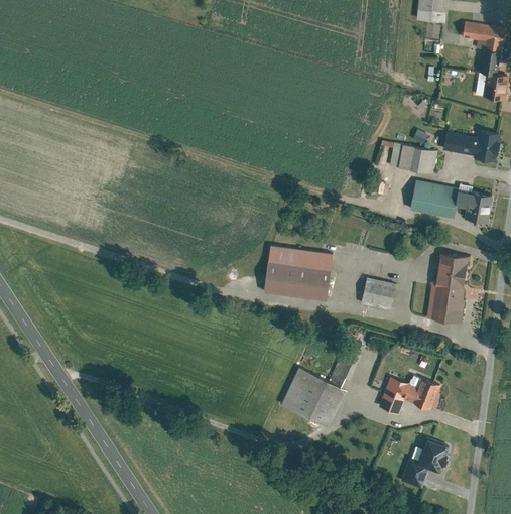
[(438,0),(410,0),(408,20),(437,22),(438,0)]
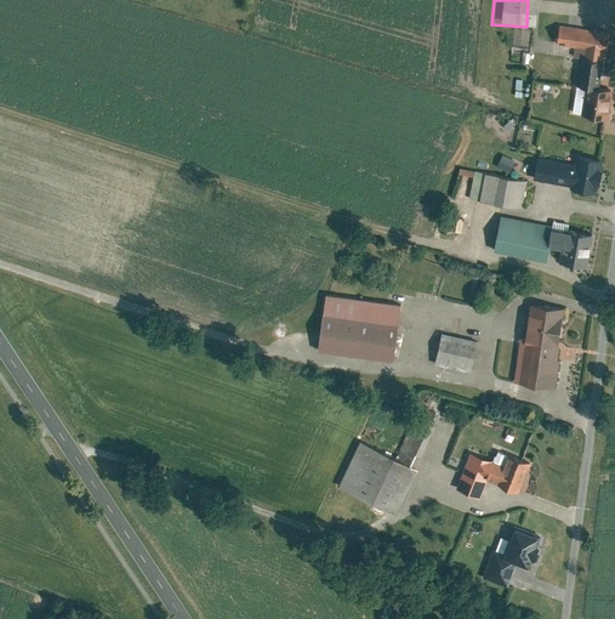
[(602,33),(551,27),(548,46),(575,50),(573,60),(598,62),(602,33)]
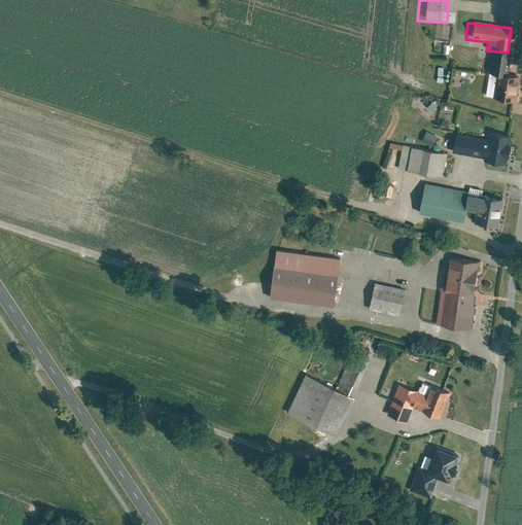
[(486,50),(484,49),(481,74),(489,75),(505,76),(508,53),(486,50)]
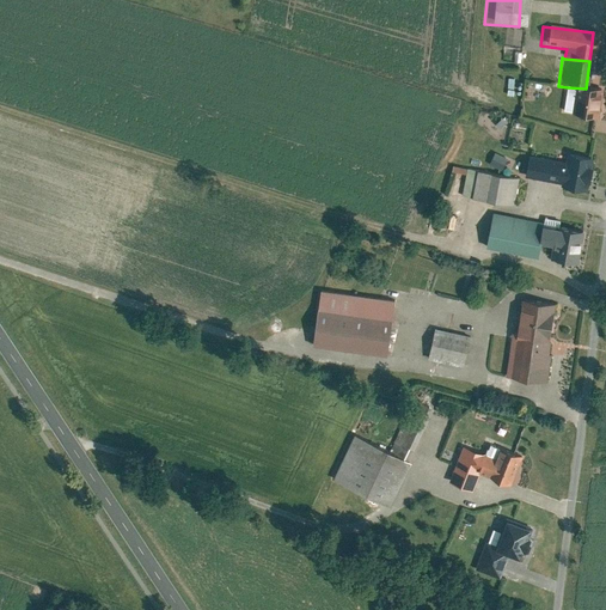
[(586,89),(568,87),(564,115),(599,121),(603,91),(586,89)]
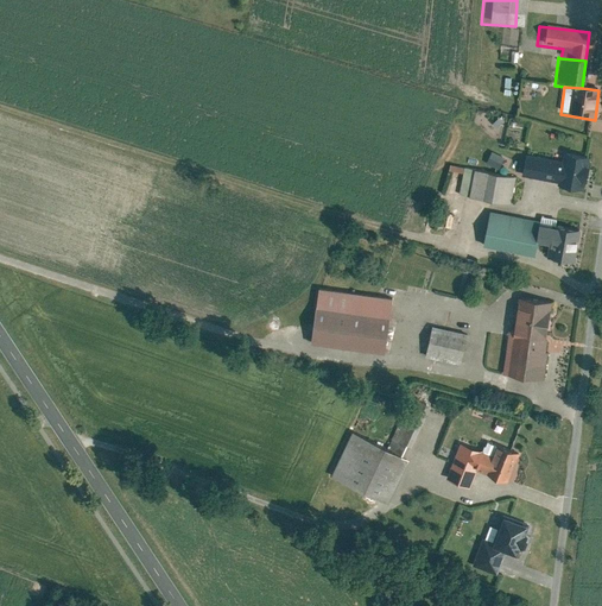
[(533,101),(521,102),(523,112),(534,111),(533,101)]
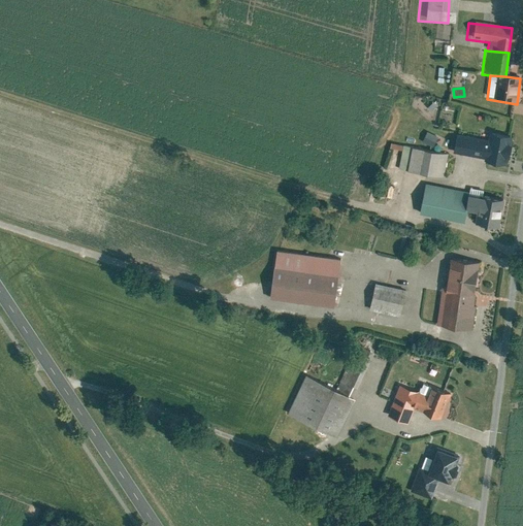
[(437,137),(424,130),(418,142),(432,149),(437,137)]
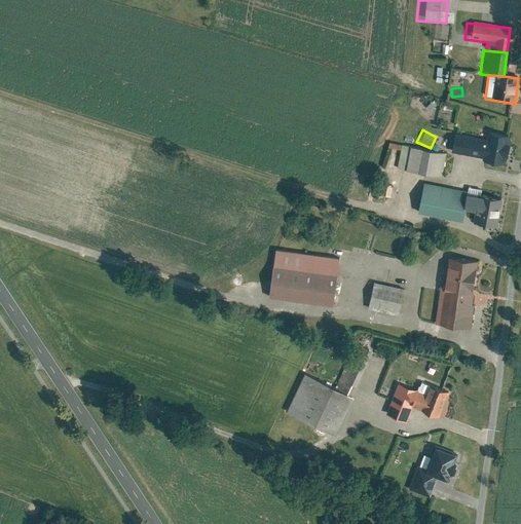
[(484,141),(453,134),(449,151),(505,163),(511,136),(486,131),(484,141)]
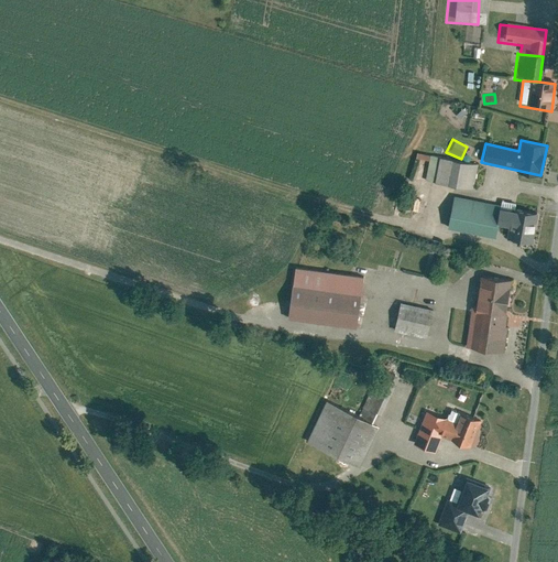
[(477,164),(429,155),(424,181),(472,190),(477,164)]
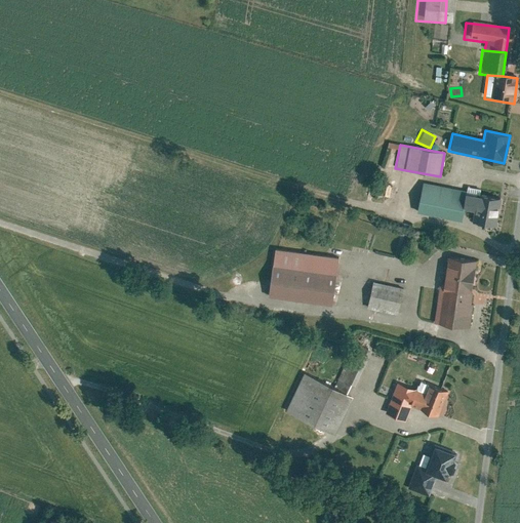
[(467,191),(420,183),(414,212),(462,220),(464,207),(467,191)]
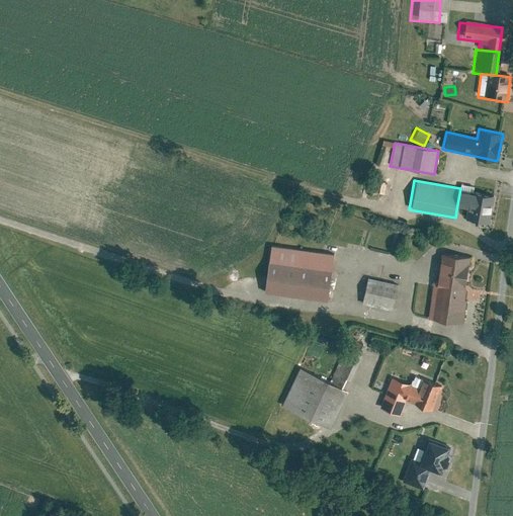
[(475,185),(460,183),(460,188),(457,204),(467,207),(464,220),(492,225),(497,194),(474,191),(475,185)]
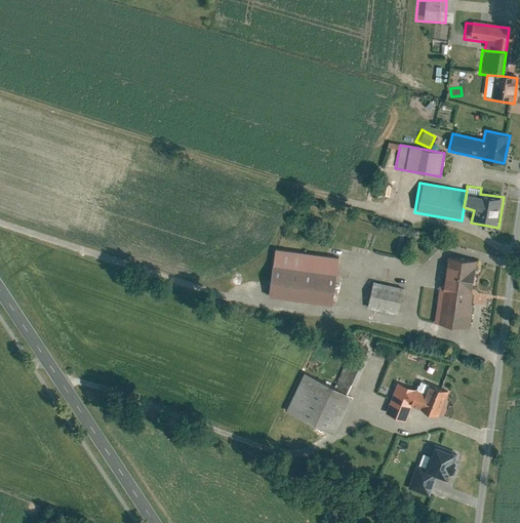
[(338,258),(273,250),(268,296),(332,305),(338,258)]
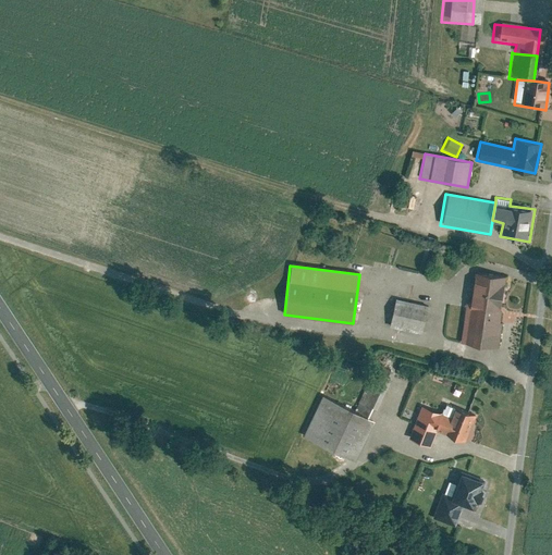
[(495,349),(506,278),(473,271),(460,344),(495,349)]
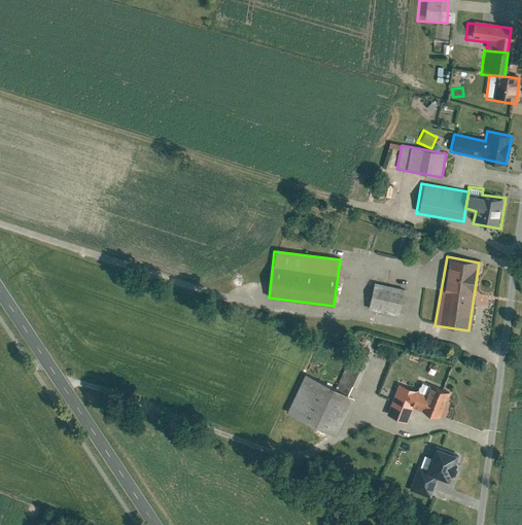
[(404,291),(373,284),(368,309),(398,316),(404,291)]
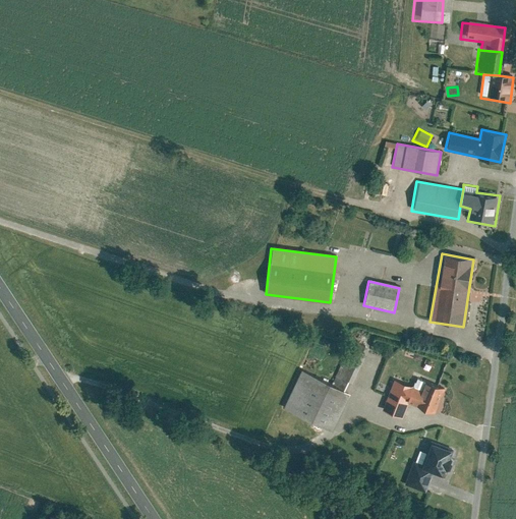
[(333,383),(300,368),(281,410),(328,434),(368,353),(349,345),(333,383)]
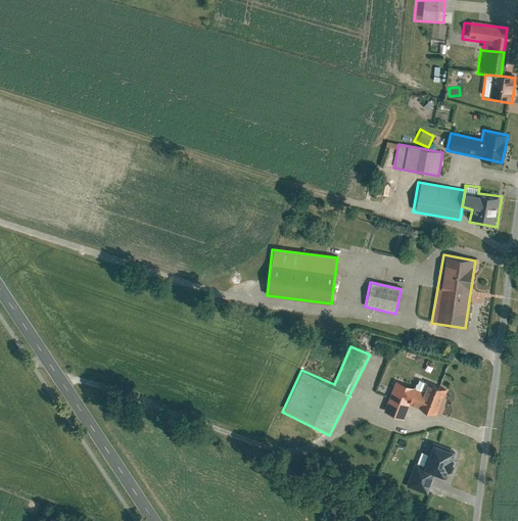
[(423,356),(414,353),(412,362),(421,364),(423,356)]
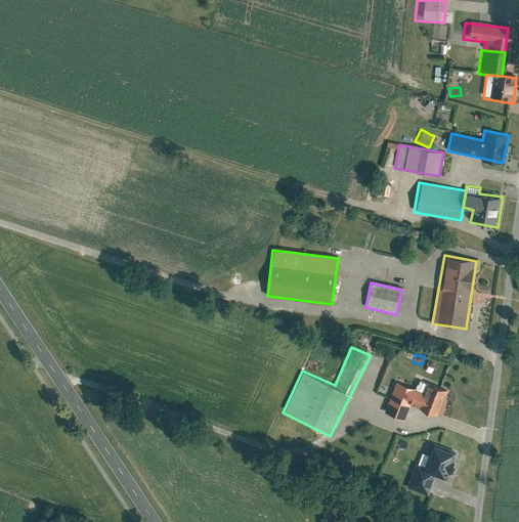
[(427,393),(394,380),(382,414),(403,422),(412,403),(438,414),(447,390),(431,383),(427,393)]
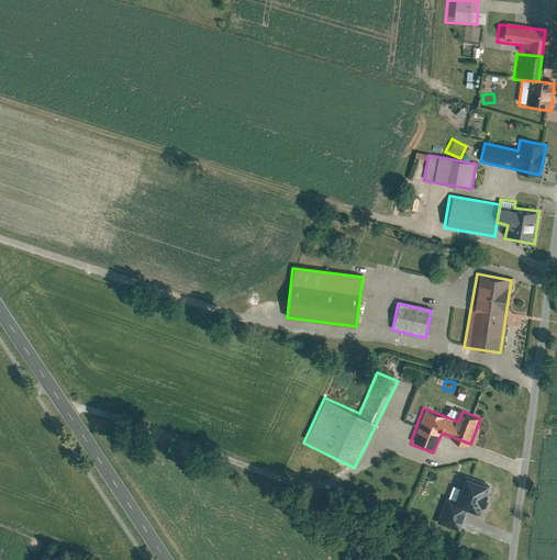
[(458,502),(445,497),(436,524),(459,532),(467,508),(485,514),(493,484),(468,476),(458,502)]
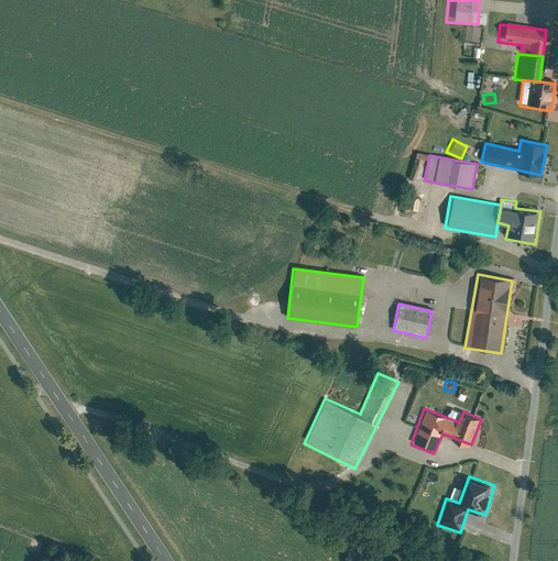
All buildings are outlined.
